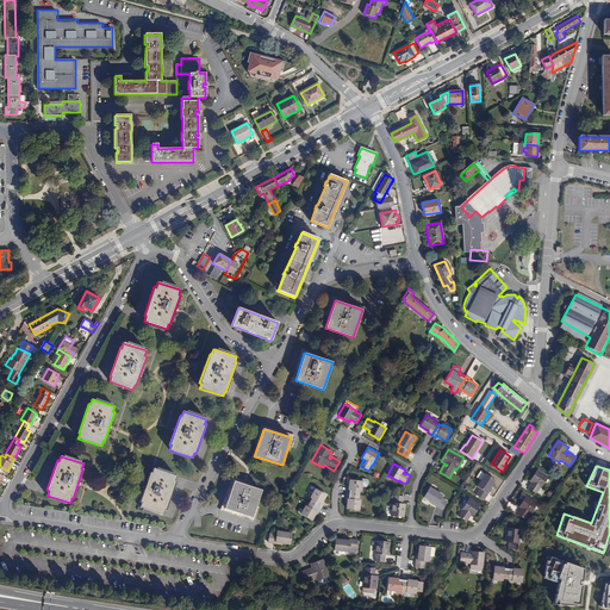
[(176,477),(154,468),(151,473),(150,473),(139,503),(142,503),(141,508),(163,515),(165,511),(166,511),(176,481),(174,481),(176,477)]
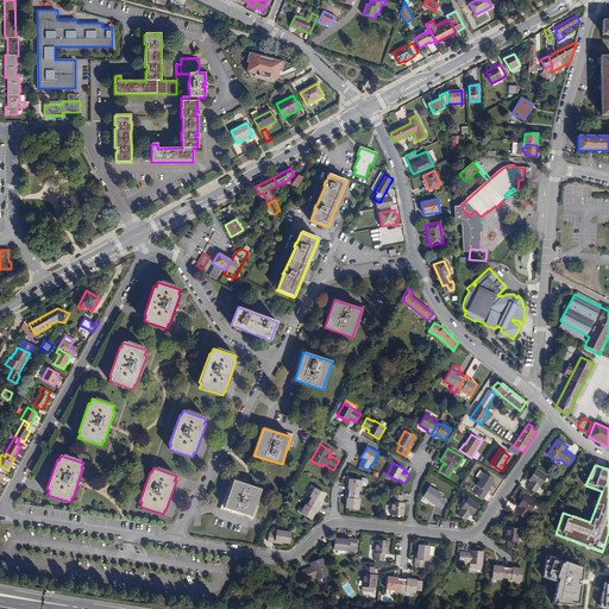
[(529,481),(532,482),(533,483),(532,484),(531,483),(528,488),(540,496),(545,489),(540,487),(546,476),(537,469),(529,481)]
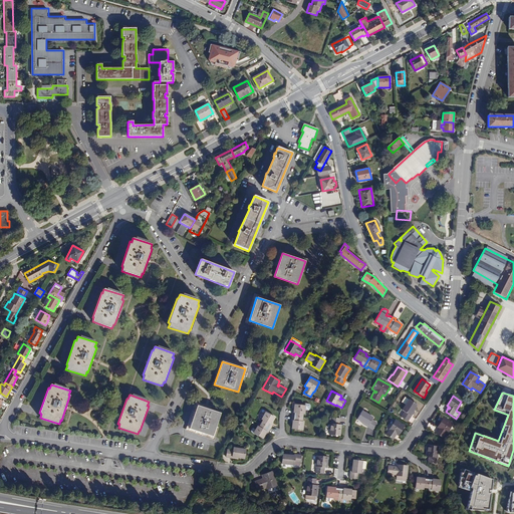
[(409,422),(412,417),(411,416),(414,411),(418,405),(410,400),(403,411),(404,412),(401,417),(409,422)]
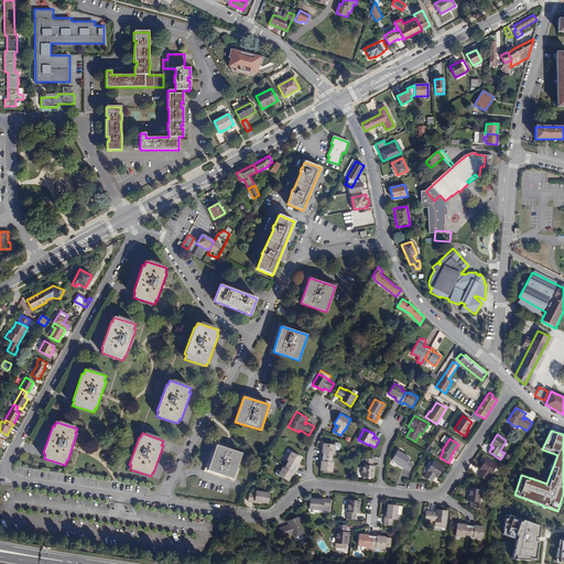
[(321,453),(321,457),(332,458),(333,454),(334,454),(335,445),(324,444),(323,449),(323,453),(321,453)]
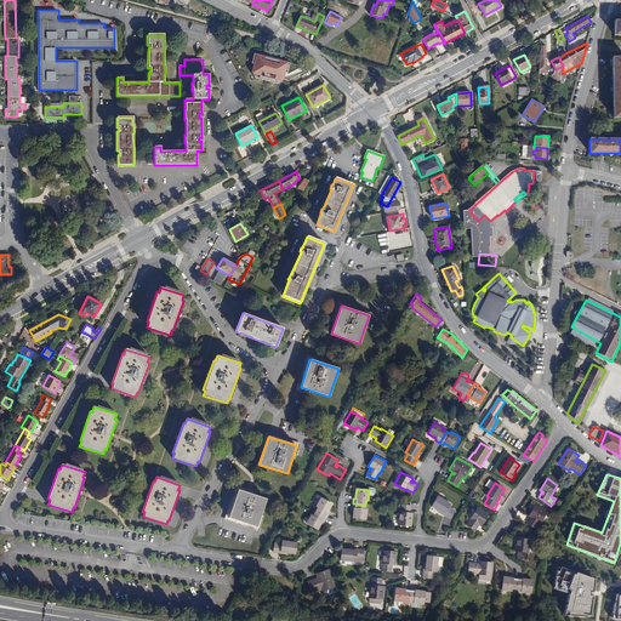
[(267,499),(238,490),(229,518),(257,527),(267,499)]
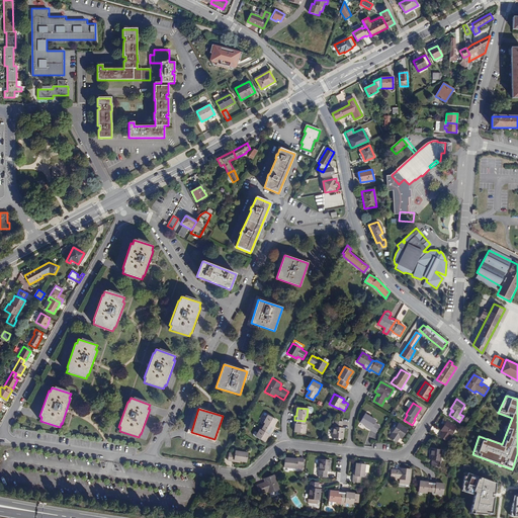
[(360,422),(366,426),(371,429),(370,430),(375,433),(380,426),(375,422),(376,421),(365,414),(360,422)]
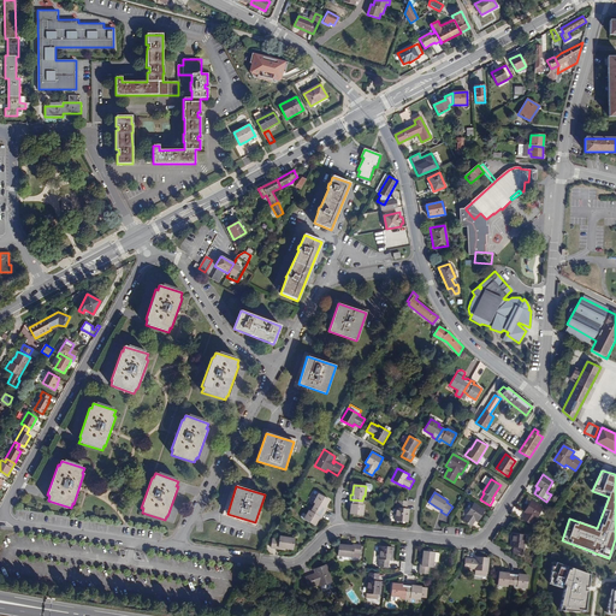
[(315,504),(313,508),(325,514),(326,510),(325,509),(326,507),(330,501),(319,495),(314,503),(315,504)]
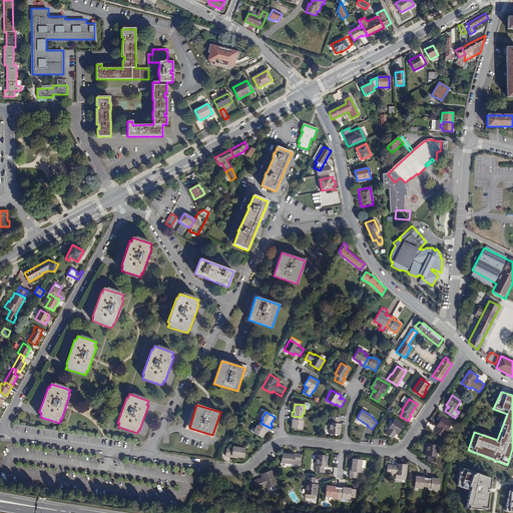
[(302,417),(292,416),(291,419),(293,419),(293,422),(292,428),(303,429),(304,421),(302,421),(302,417)]
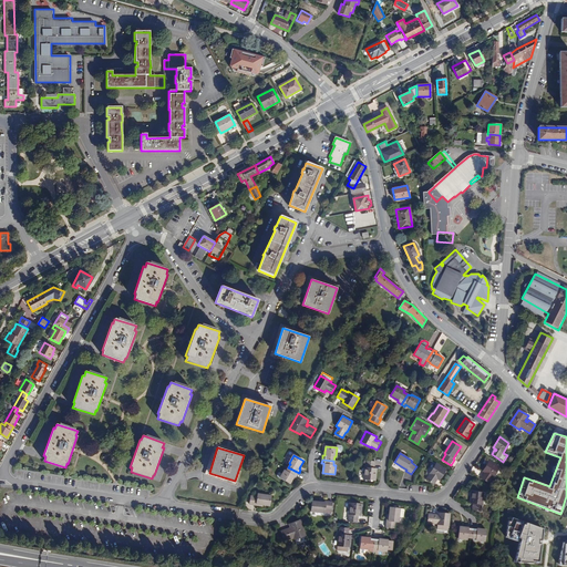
[(377,468),(374,467),(373,467),(373,465),(374,465),(375,462),(367,461),(366,467),(364,466),(363,480),(375,481),(377,468)]
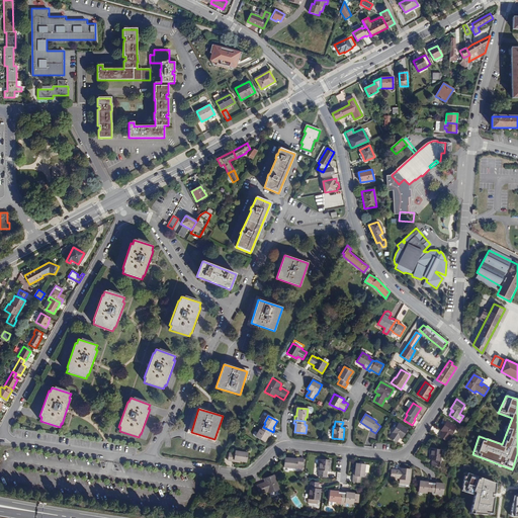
[(441,430),(443,432),(444,432),(443,434),(442,433),(440,437),(446,440),(449,436),(456,427),(447,421),(441,430)]
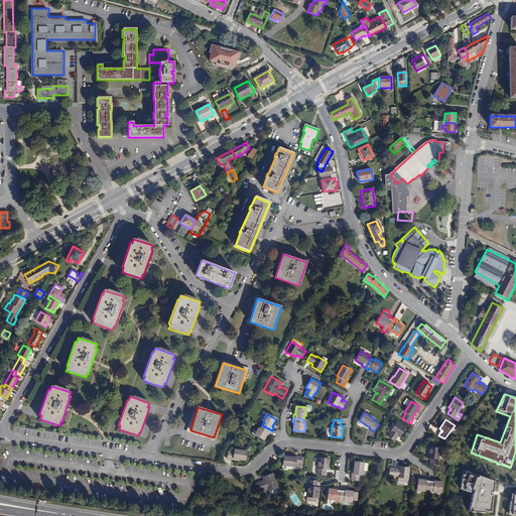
[(397,435),(398,435),(400,436),(406,427),(397,421),(391,431),(392,431),(388,436),(395,440),(397,437),(396,436),(397,435)]
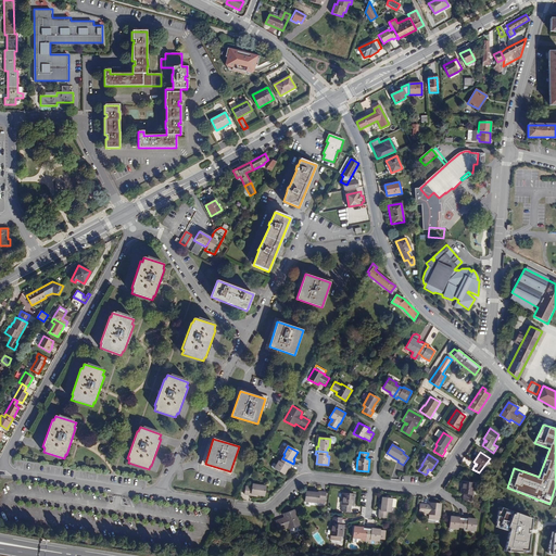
[(293,464),(282,458),(280,462),(279,462),(275,468),(285,475),(288,469),(289,467),(291,467),(293,464)]
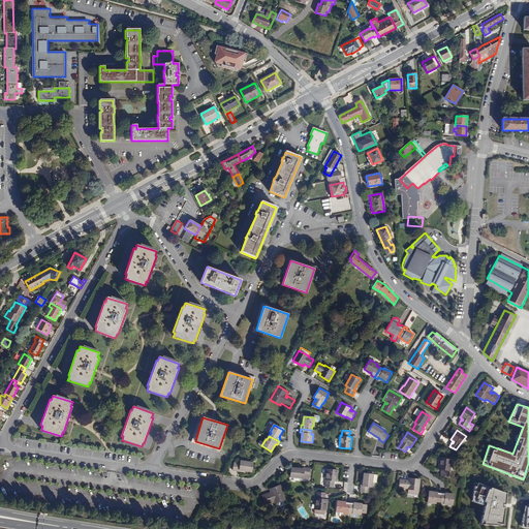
[(439,469),(441,469),(443,469),(443,471),(441,471),(441,475),(448,476),(448,470),(450,470),(452,460),(440,459),(439,469)]
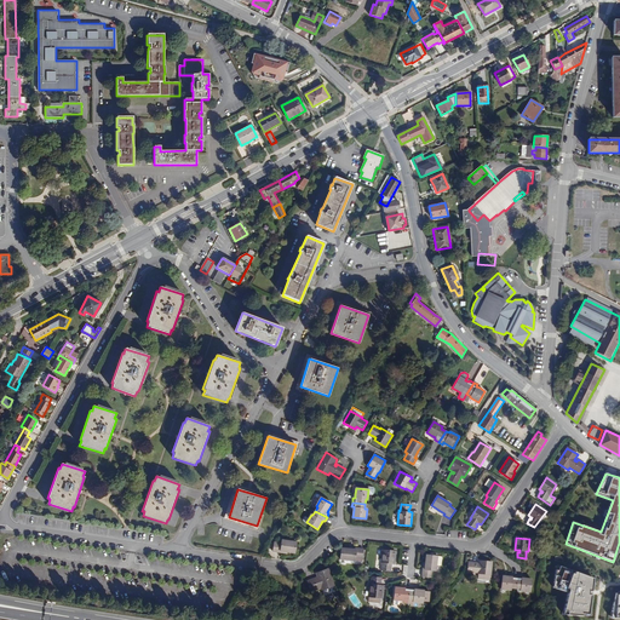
[(273,552),(280,552),(280,551),(287,552),(296,554),(297,541),(282,540),(281,543),(274,541),(273,552)]
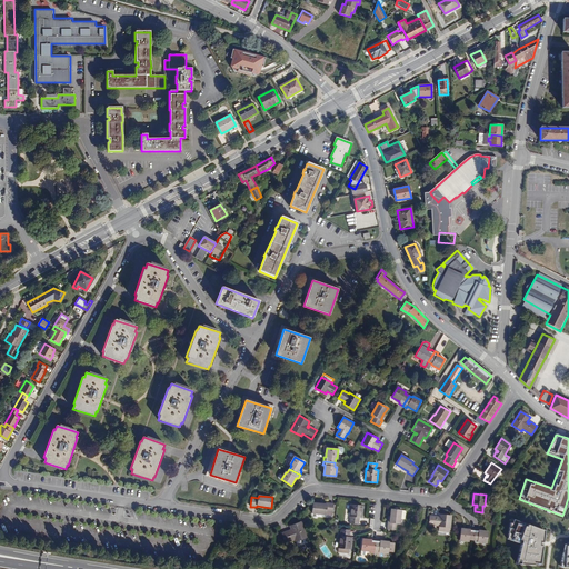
[(327,505),(320,503),(313,503),(312,513),(327,515),(327,513),(332,515),(333,503),(328,502),(327,505)]
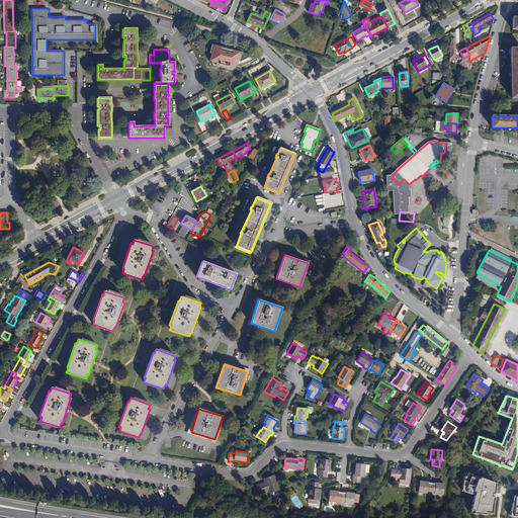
[(326,478),(327,472),(326,472),(326,470),(327,471),(330,471),(331,460),(320,458),(318,469),(319,470),(319,477),(326,478)]
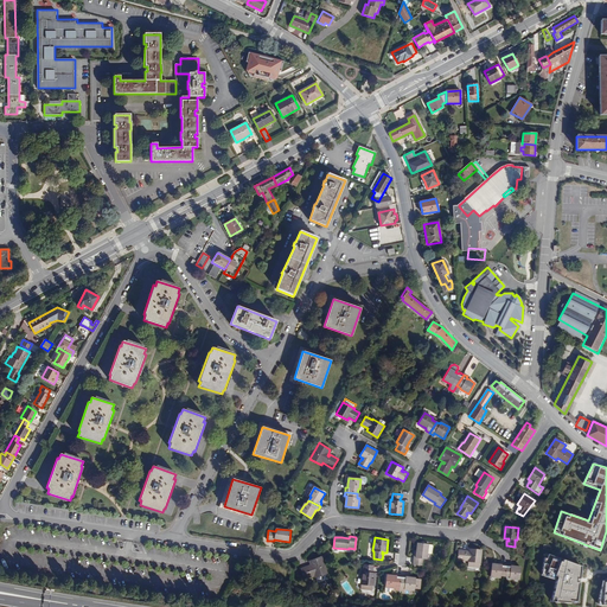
[(427,554),(428,544),(417,543),(416,550),(415,557),(414,557),(413,564),(423,566),(423,558),(427,560),(427,554)]
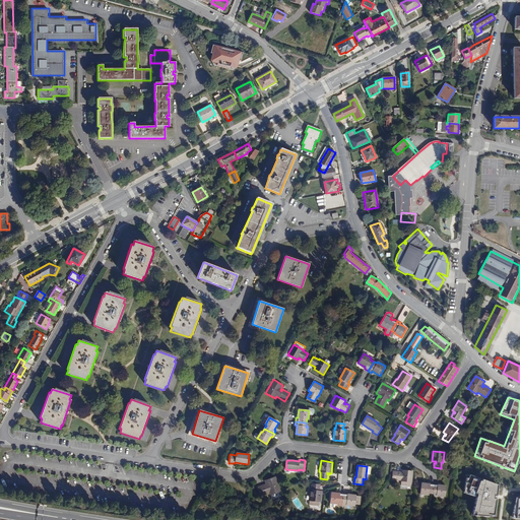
[(402,470),(401,472),(401,474),(399,474),(399,472),(393,471),(392,479),(401,480),(401,485),(410,486),(410,482),(411,482),(412,471),(402,470)]
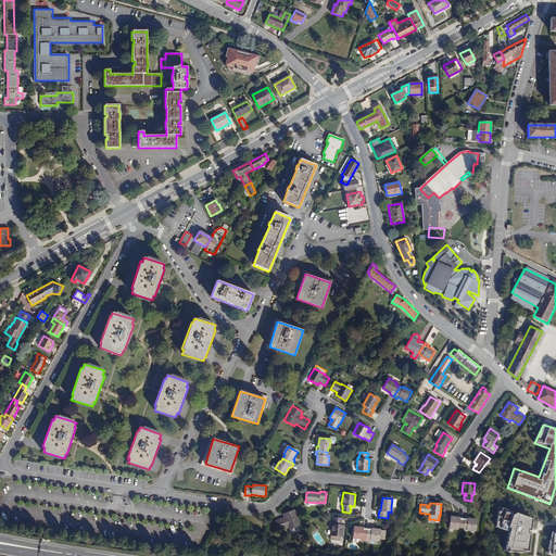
[(502,508),(500,507),(495,527),(509,531),(507,538),(505,551),(528,553),(530,533),(531,525),(531,519),(527,517),(502,508)]
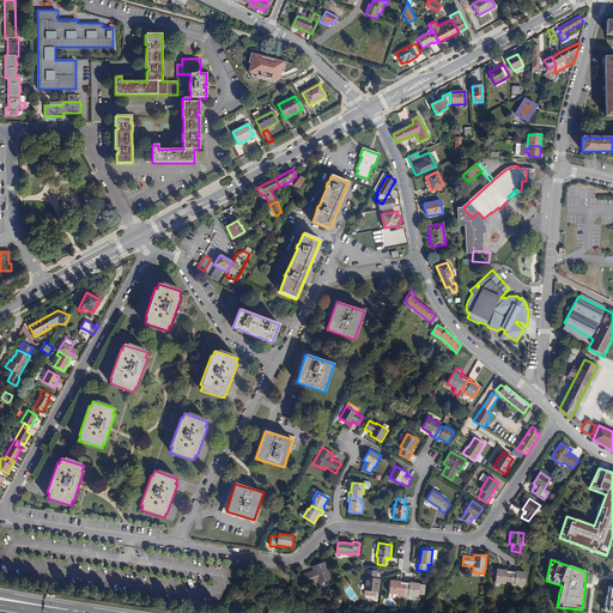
[(313,574),(311,571),(303,575),(307,584),(317,581),(320,583),(332,578),(325,562),(313,566),(314,570),(315,572),(313,574)]
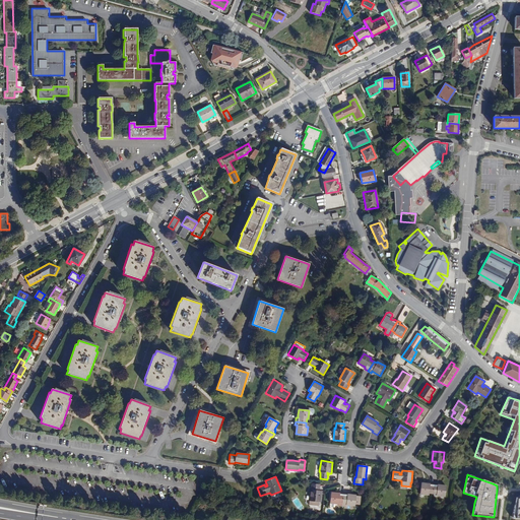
[(429,493),(433,494),(434,482),(431,482),(430,484),(427,483),(421,483),(420,494),(429,495),(429,493)]
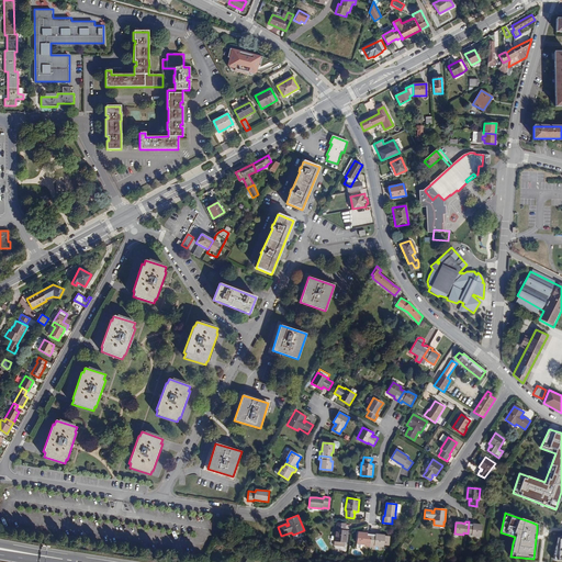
[(469,521),(468,534),(472,534),(472,536),(481,537),(482,526),(476,525),(472,524),(472,523),(469,521)]
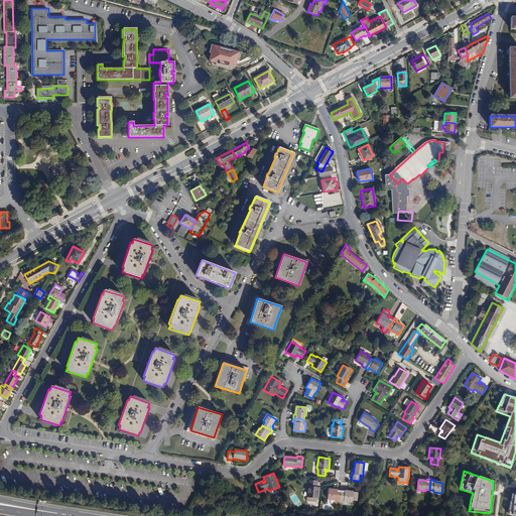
[(319,487),(316,487),(315,487),(315,484),(316,485),(317,481),(309,480),(308,486),(306,501),(317,502),(319,487)]
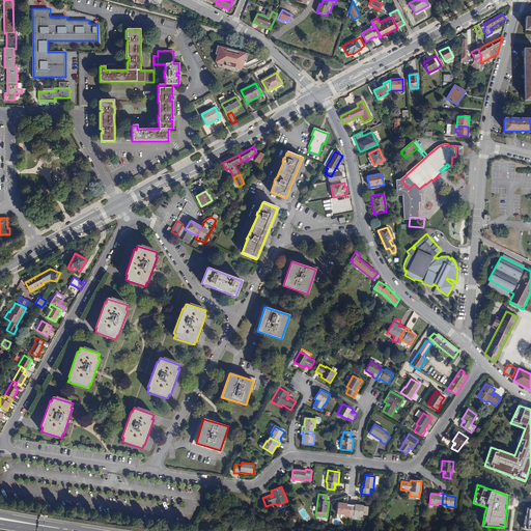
[(346,512),(350,513),(351,502),(347,502),(347,504),(344,503),(338,503),(337,513),(345,514),(346,512)]
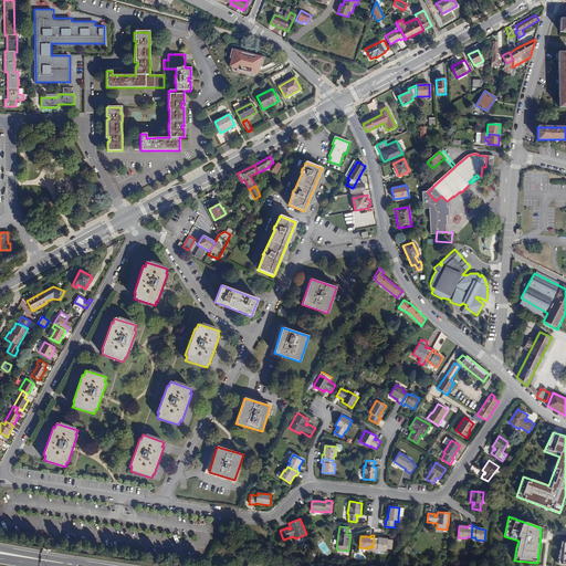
[(374,535),(373,547),(377,547),(377,549),(386,551),(387,548),(391,548),(392,540),(381,538),(378,537),(378,536),(374,535)]
